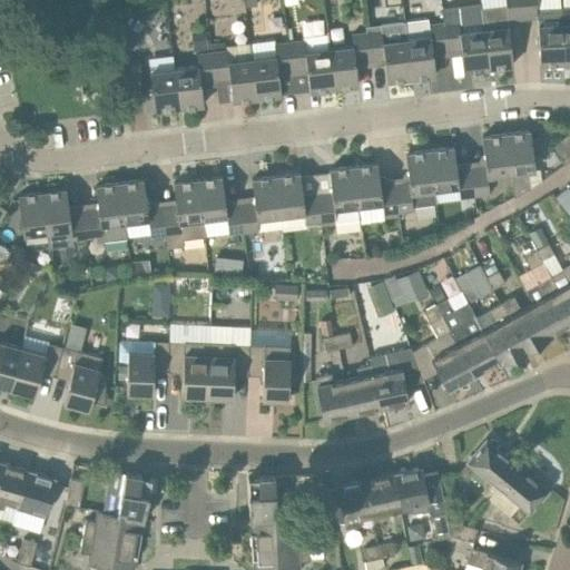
[(484,28),(489,68),(513,65),(508,21),(522,20),(520,0),(504,0),(505,5),(481,8),(484,28)]
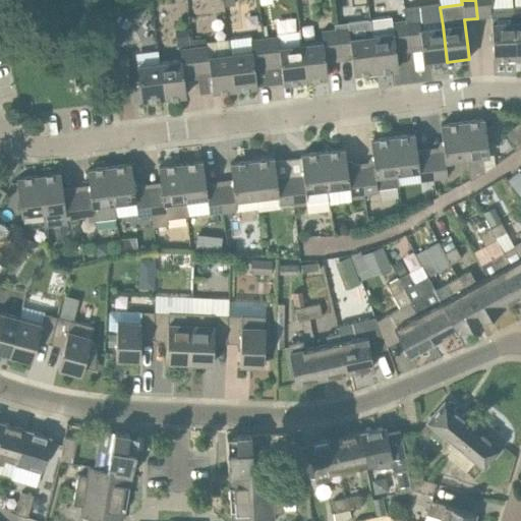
[(494,58),(515,57),(513,6),(489,7),(488,0),(475,0),(477,18),(491,17),(494,58)]
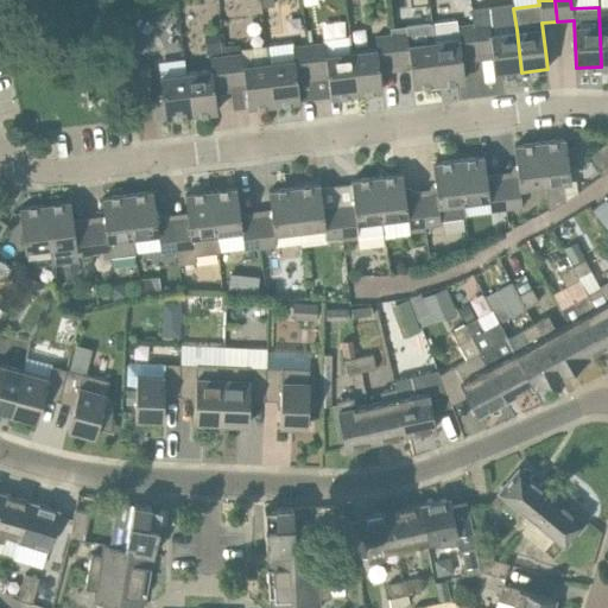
[(495,75),(521,73),(517,30),(515,30),(514,19),(513,7),(488,11),(488,6),(472,8),(473,23),(477,54),(493,52),(495,75)]
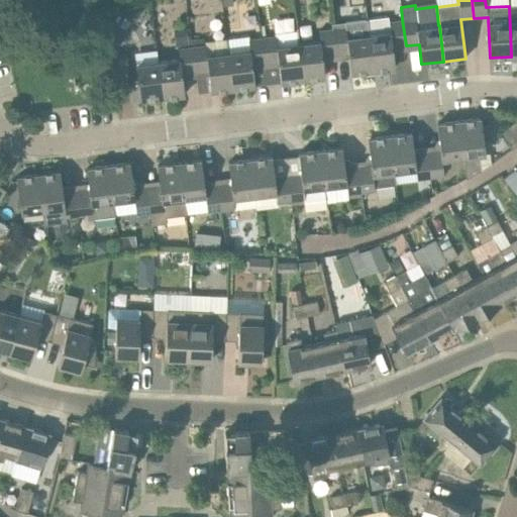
[(367,19),(373,70),(395,68),(393,47),(406,45),(402,19),(389,21),(389,18),(387,17),(367,19)]
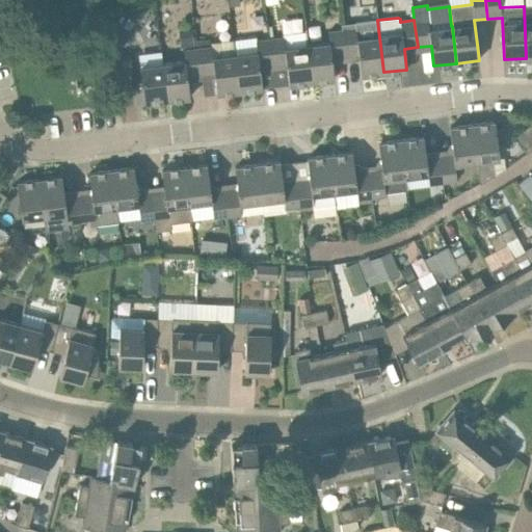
[(362,75),(383,72),(377,20),(341,25),(342,29),(345,58),(358,56),(362,75)]
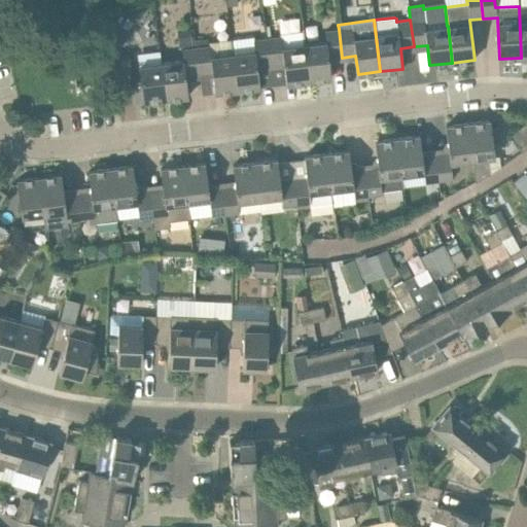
[(189,28),(177,30),(179,46),(191,44),(189,28)]
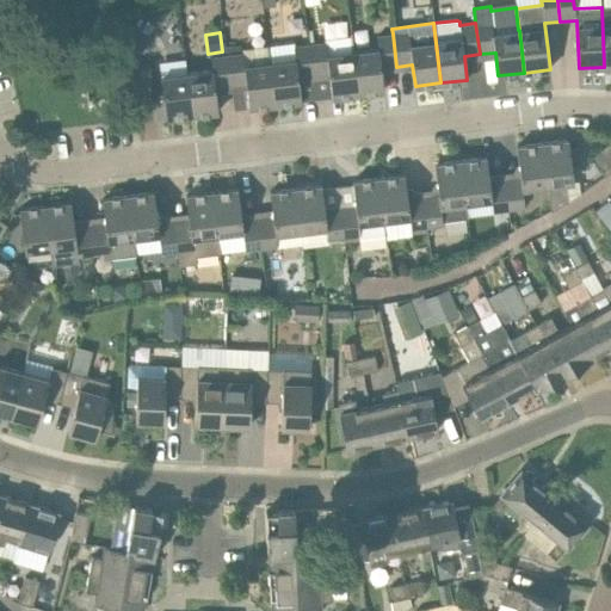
[(352,51),(358,94),(383,92),(381,68),(396,67),(393,34),(377,36),(378,48),(352,51)]
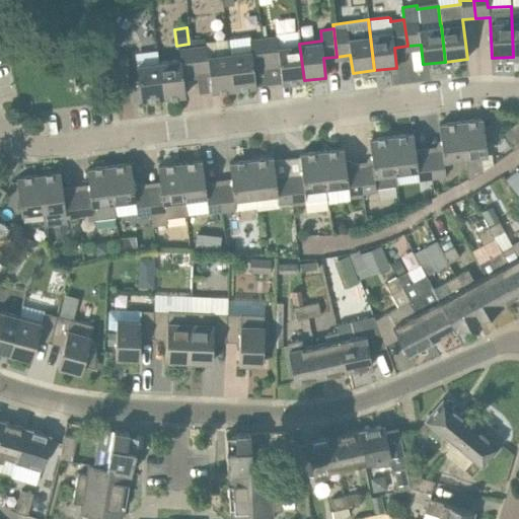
[(282,82),(304,80),(299,44),(298,30),(276,33),(277,35),(264,38),(267,64),(280,62),(282,82)]
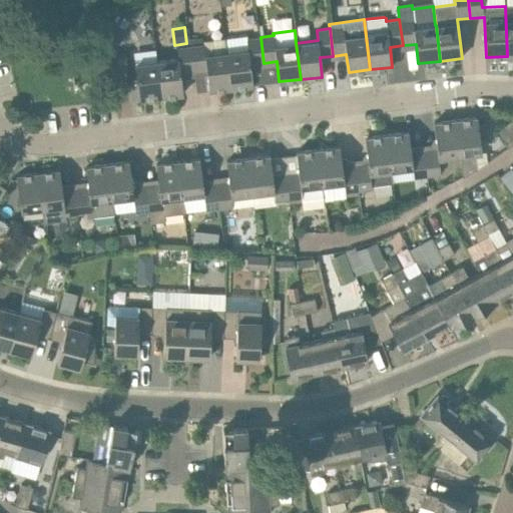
[(224,38),(231,87),(252,84),(250,64),(264,63),(261,37),(247,38),(247,35),(224,38)]
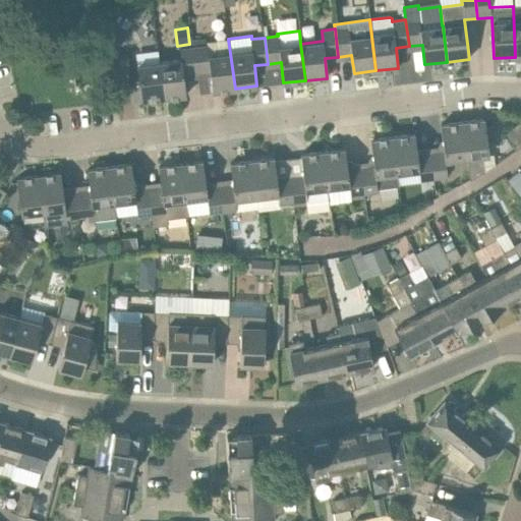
[(213,92),(235,89),(228,39),(207,42),(207,45),(193,47),(196,73),(211,71),(213,92)]
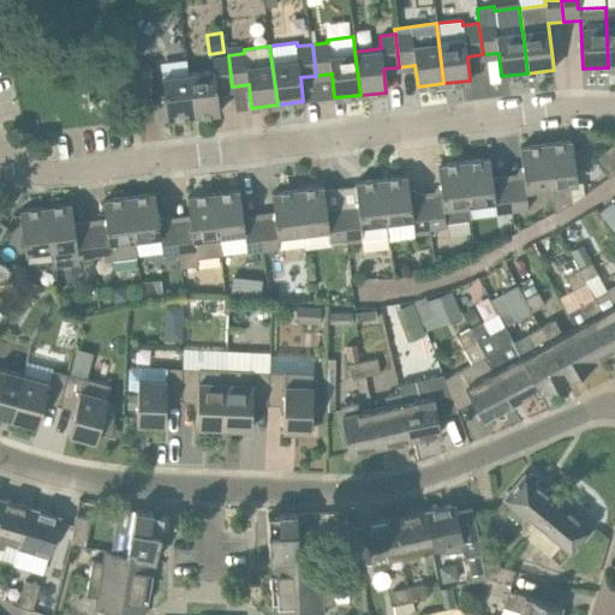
[(189,72),(193,115),(220,112),(216,88),(232,87),(228,55),(213,58),(213,70),(189,72)]
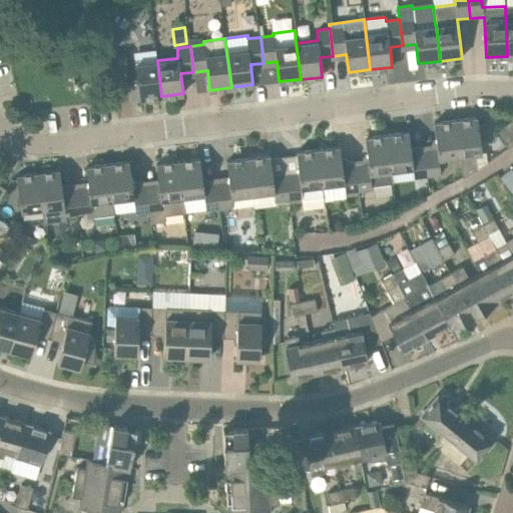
[(126,57),(117,58),(118,66),(125,65),(127,65),(126,57)]
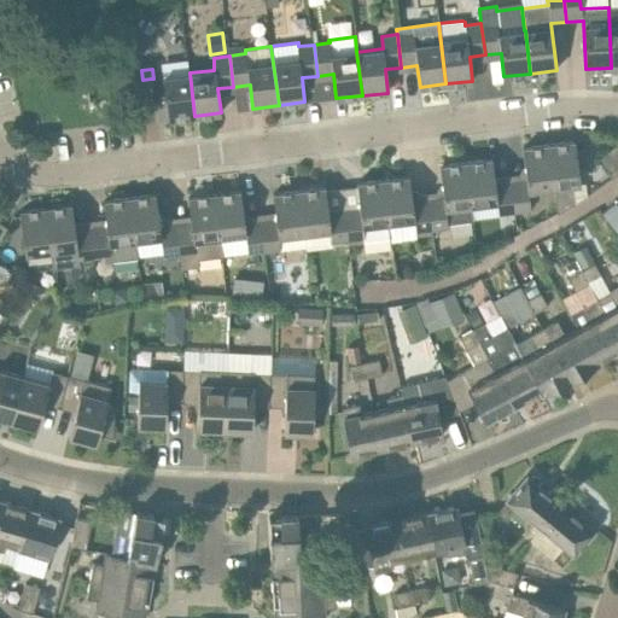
[(168,120),(194,116),(190,73),(163,76),(168,120)]
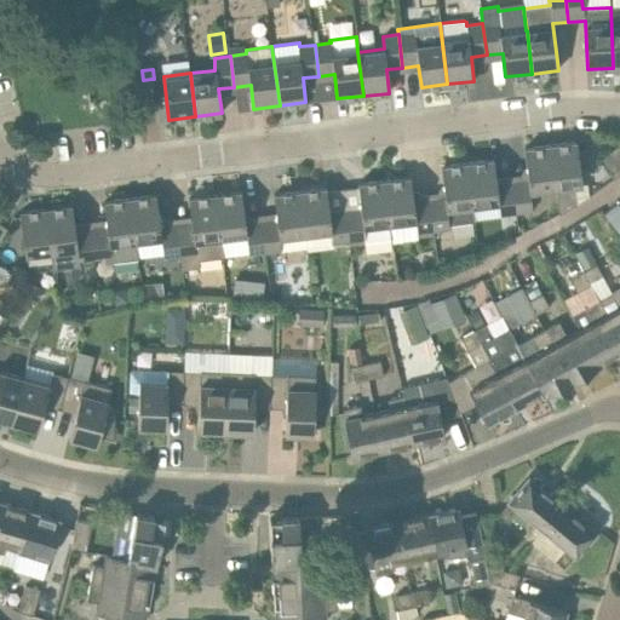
[(135,81),(139,112),(155,109),(151,79),(143,80),(135,81)]
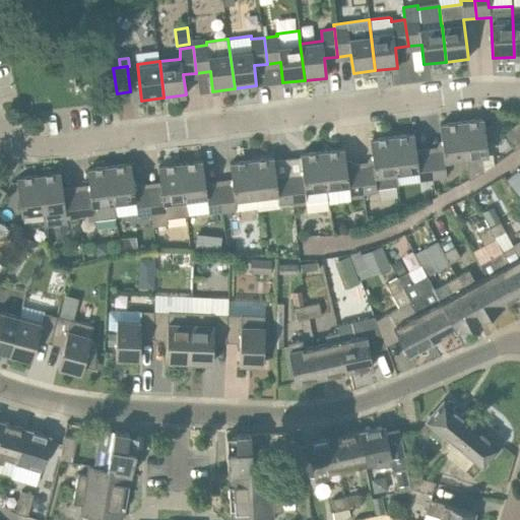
[(493,128),(485,129),(483,119),(462,122),(466,158),(469,179),(480,173),(479,156),(489,155),(486,139),(495,138),(493,128)]
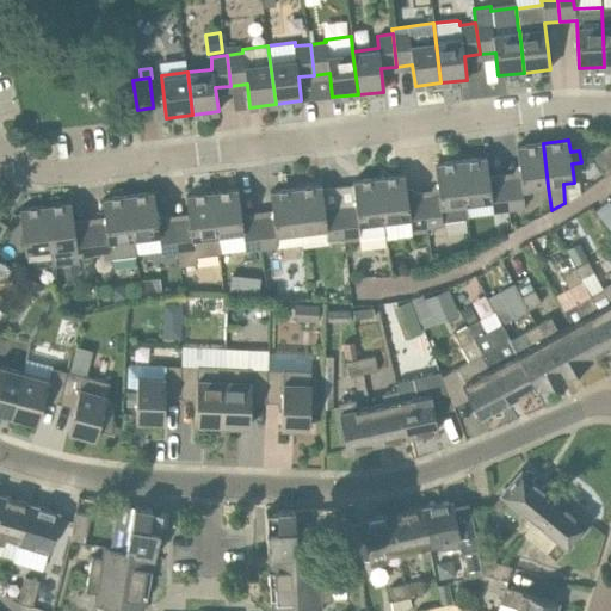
[(610,173),(610,141),(592,156),(608,177),(610,173)]
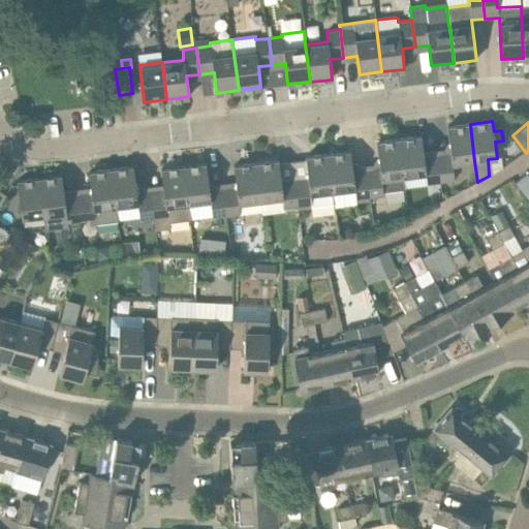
[(452,163),(474,161),(470,124),(447,127),(450,153),(437,155),(441,182),(454,181),(452,163)]
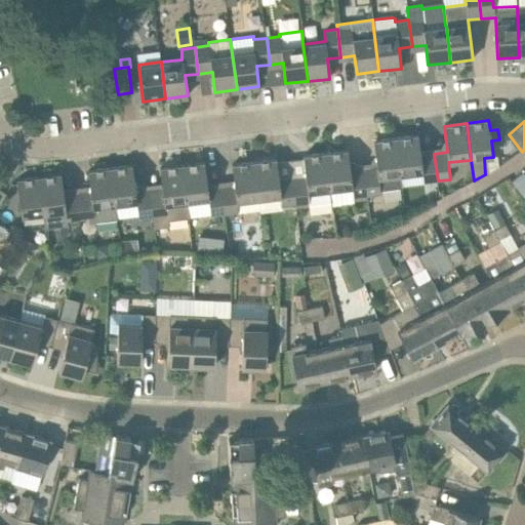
[(438,180),(434,154),(420,156),(418,135),(396,138),(400,174),(421,172),(423,183),(438,180)]
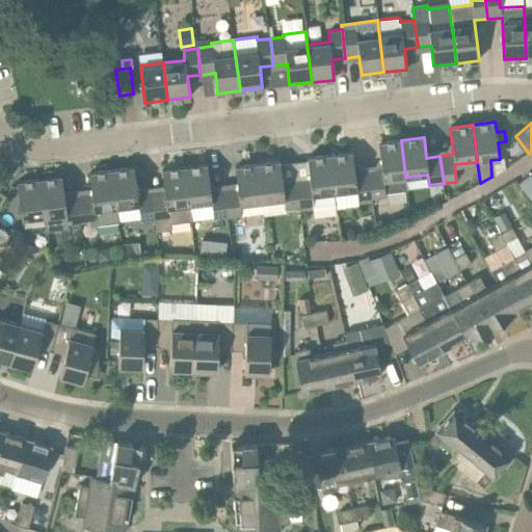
[(405,177),(401,140),(378,142),(382,169),(368,171),(372,198),(386,197),(384,192),(406,190),(405,177)]
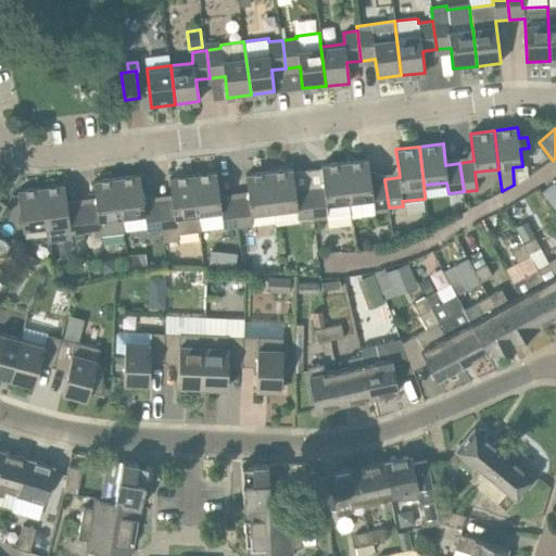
[(389,207),(384,179),(370,181),(368,160),(344,162),(350,201),(373,199),(374,210),(389,207)]
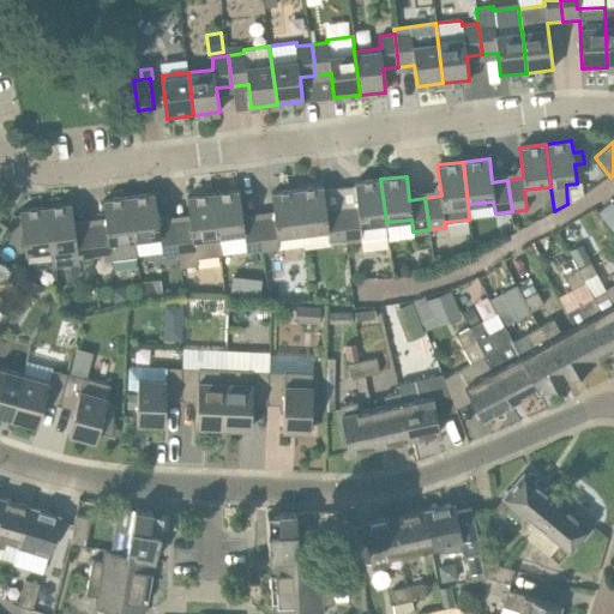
[(385,222),(386,222),(380,179),(354,182),(357,206),(342,209),(347,241),(387,238),(385,222)]
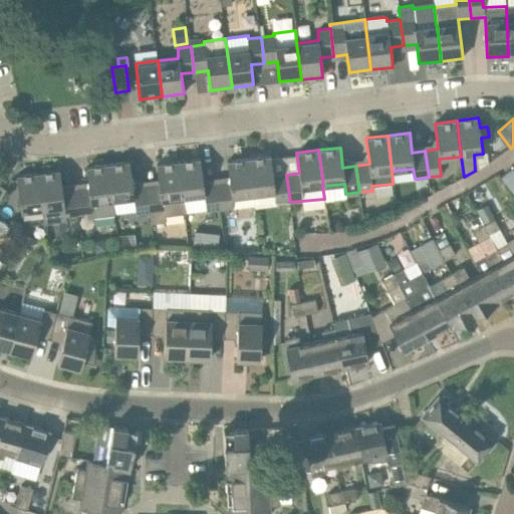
[(290,202),(286,175),(273,176),(271,156),(249,159),(254,206),(253,195),(275,193),(276,204),(290,202)]
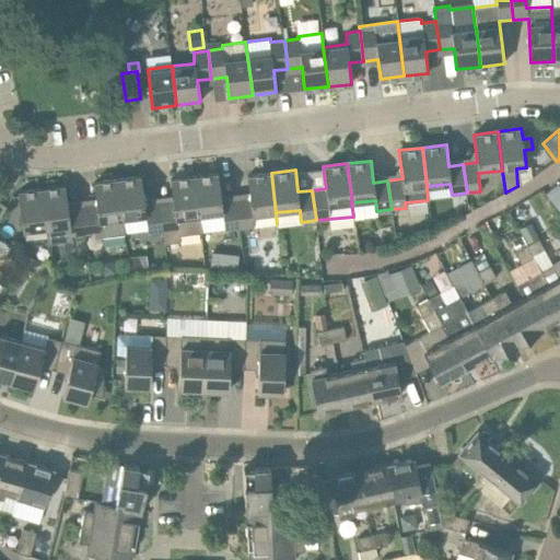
[(240,229),(236,199),(221,201),(218,173),(195,176),(199,217),(223,213),(224,230),(240,229)]
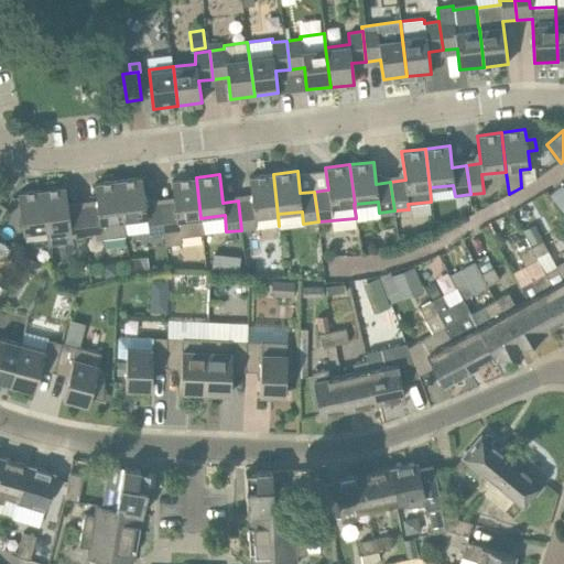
[(241,230),(279,226),(273,174),(249,177),(252,199),(238,201),(241,230)]
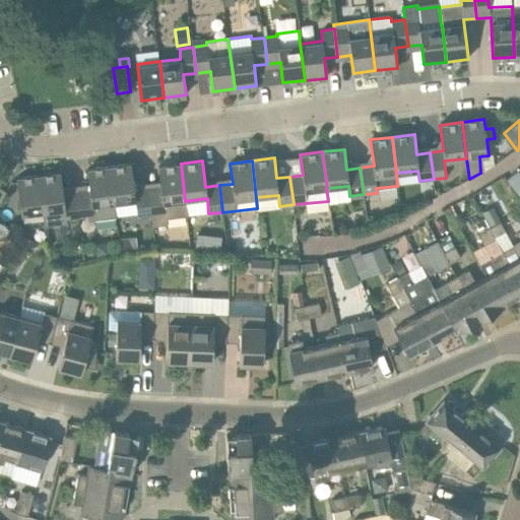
[(151,214),(147,188),(134,190),(131,164),(109,167),(116,215),(137,213),(137,216),(151,214)]
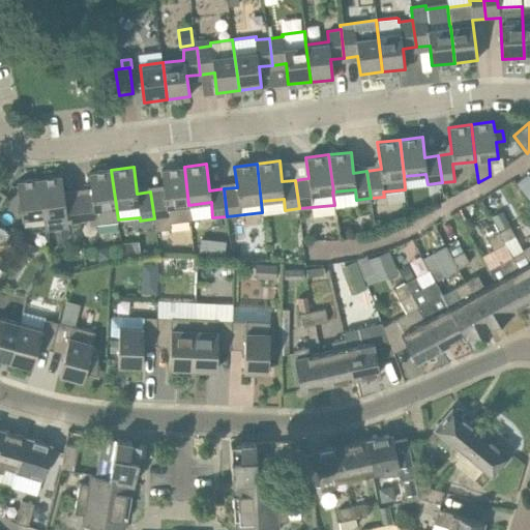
[(187,205),(188,205),(184,167),(162,170),(164,190),(150,192),(154,218),(155,230),(170,228),(169,223),(189,219),(187,205)]
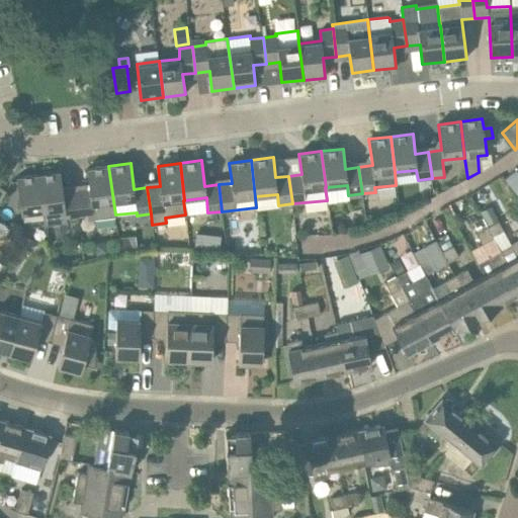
[(114,216),(115,214),(108,166),(87,169),(89,189),(76,190),(80,217),(87,216),(88,221),(115,218),(114,216)]
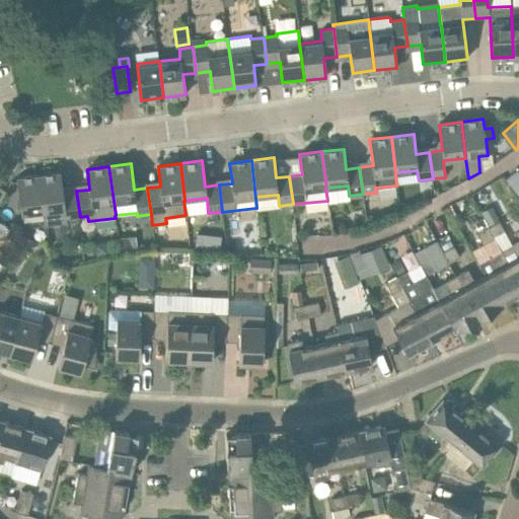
[(518,186),(518,171),(517,169),(505,178),(513,190),(518,186)]
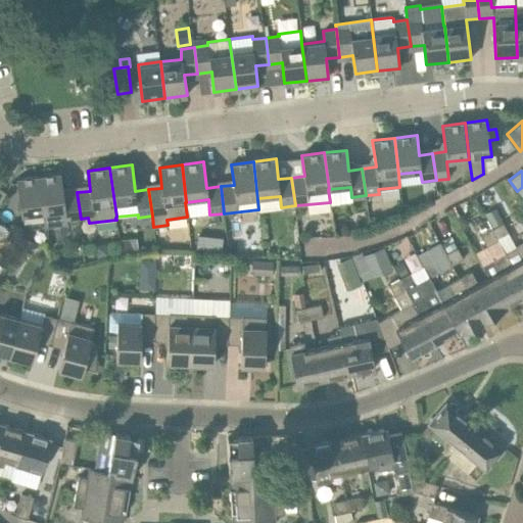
[(81,219),(77,192),(63,194),(61,174),(39,177),(46,227),(66,225),(66,221),(81,219)]
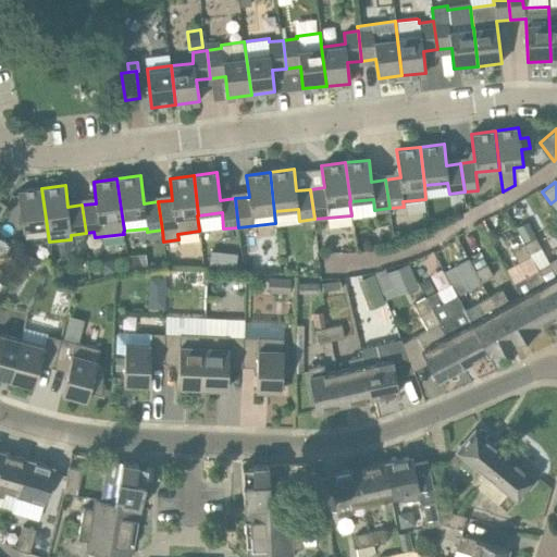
[(47,242),(49,242),(41,188),(17,190),(23,230),(46,227),(47,242)]
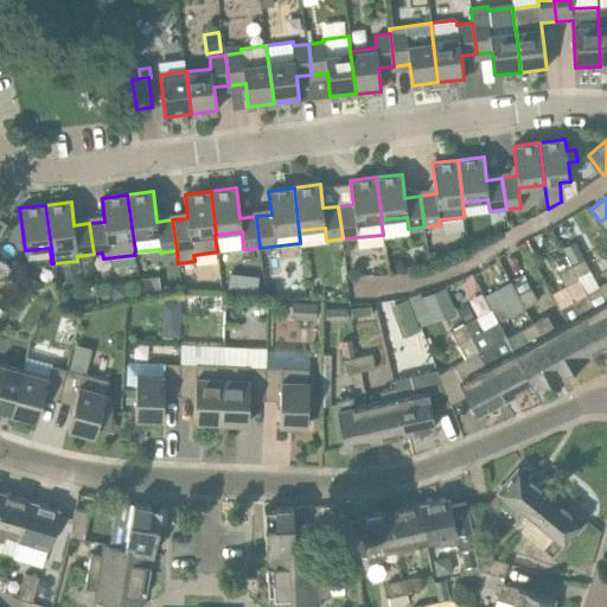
[(564,255),(570,266),(583,259),(574,242),(561,248),(564,255)]
